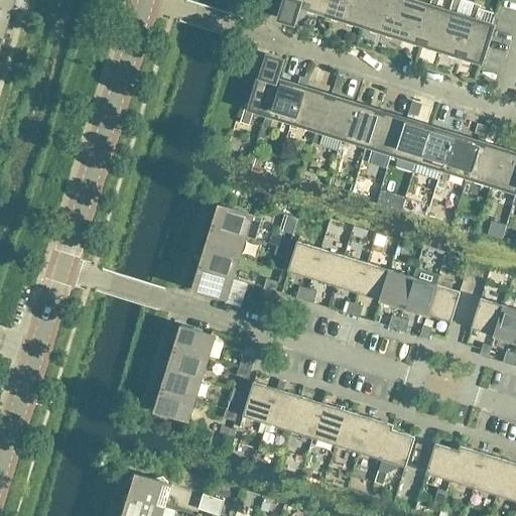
[(0,0),(0,14),(7,16),(11,0),(0,0)]
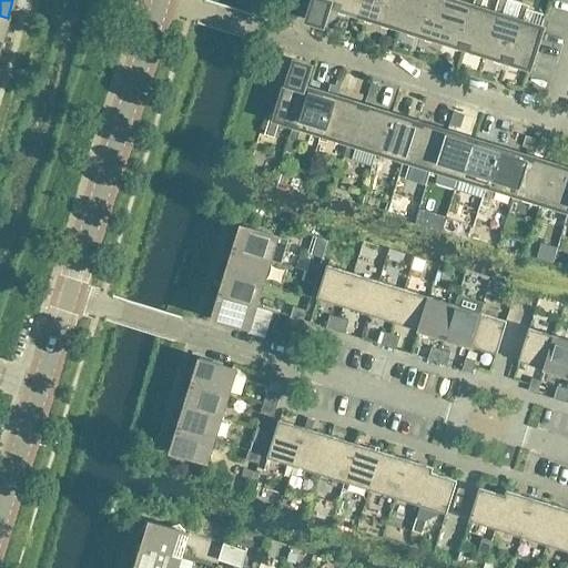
[(335,0),(312,0),(306,20),(323,26),(330,1),(335,3),(335,0)]
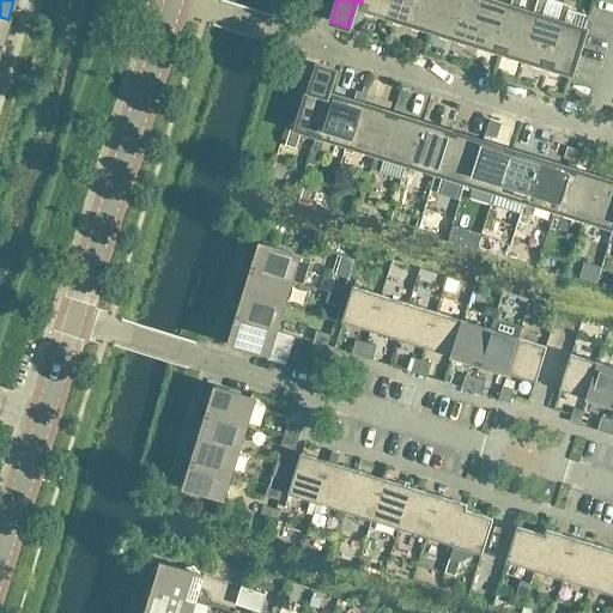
[(388,0),(362,0),(362,4),(368,5),(364,16),(371,18),(372,13),(383,16),(388,0)]
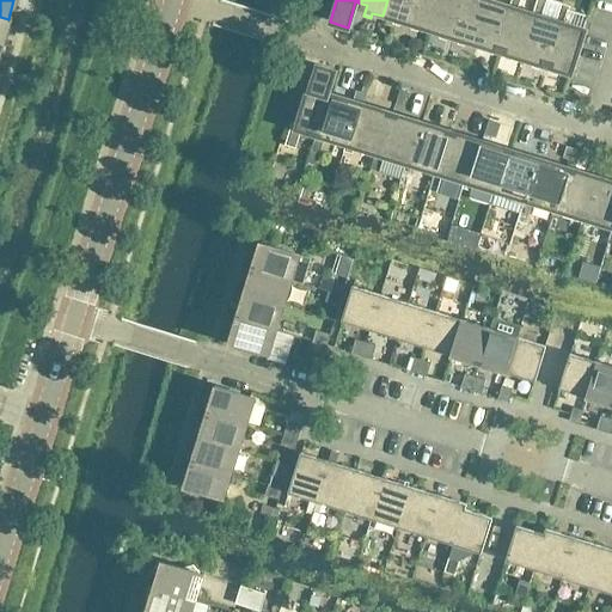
[(412,0),(387,0),(383,16),(393,19),(392,24),(399,26),(401,22),(405,23),(412,0)]
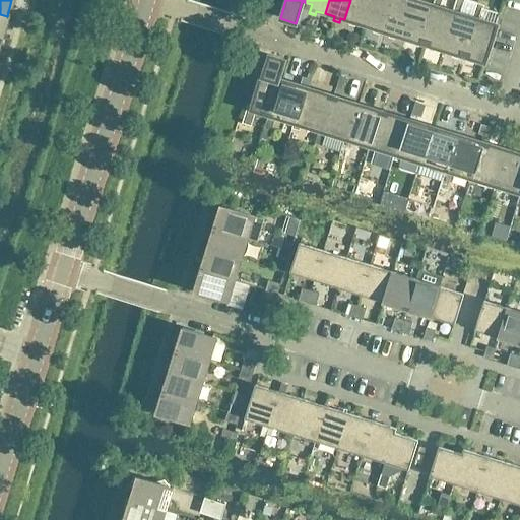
[(373,0),(350,0),(344,19),(349,21),(348,25),(354,27),(355,23),(365,25),(373,0)]
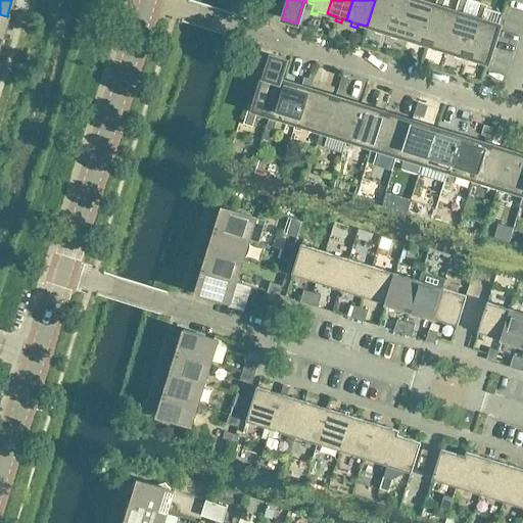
[(375,0),(367,26),(376,29),(374,34),(381,35),(382,31),(386,33),(396,0),(375,0)]
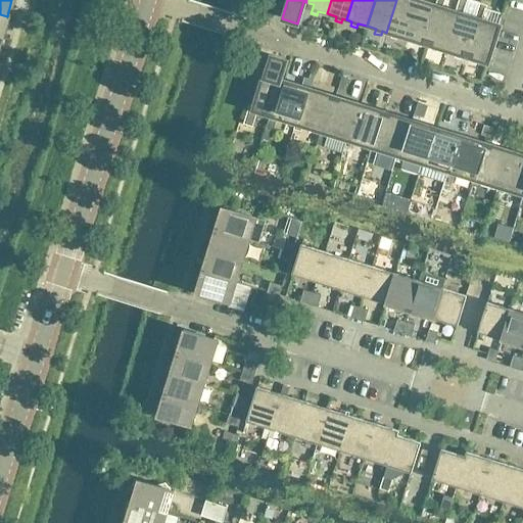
[(419,1),(416,0),(396,0),(386,33),(391,34),(390,38),(396,40),(397,36),(407,39),(419,1)]
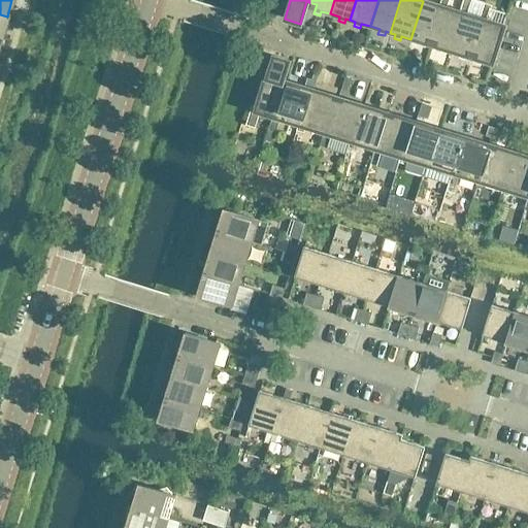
[(442,7),(439,6),(426,2),(426,0),(420,0),(423,1),(410,39),(420,41),(418,46),(425,48),(427,39),(432,40),(442,7)]
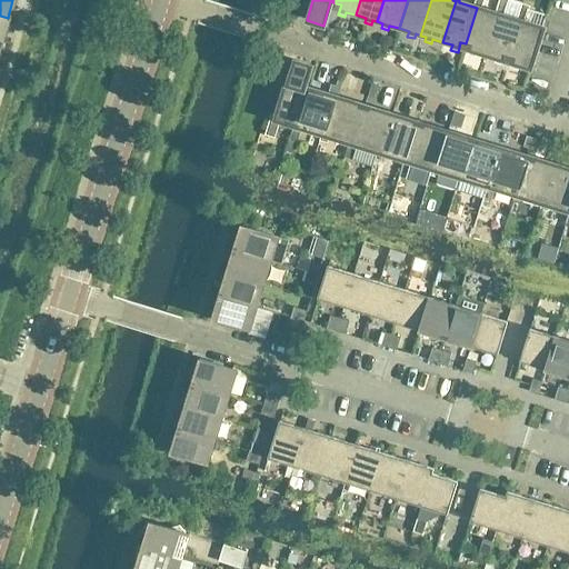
[(499,15),(495,13),(481,9),(483,0),(475,0),(473,7),(477,8),(466,43),(470,45),(468,55),(475,57),(476,52),(486,56),(499,15)]
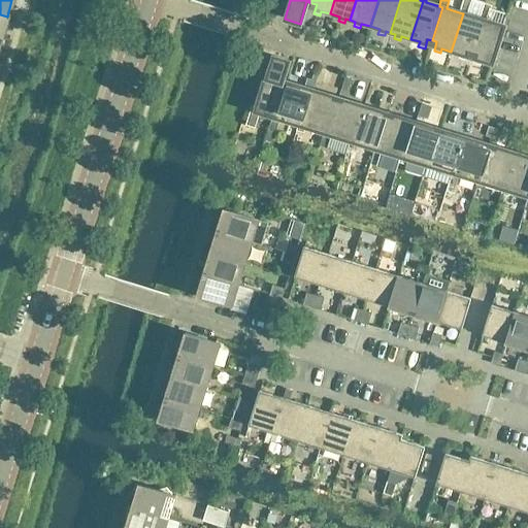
[(483,20),(479,19),(466,14),(470,0),(462,0),(459,12),(463,13),(451,52),(460,54),(458,59),(464,61),(467,52),(472,53),(483,20)]
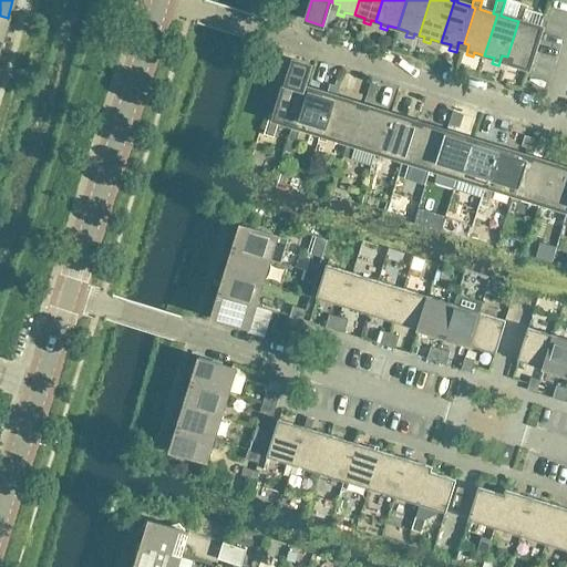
[(518,21),(507,57),(512,59),(509,69),(516,70),(517,65),(526,69),(525,73),(526,73),(540,28),(523,22),(527,6),(519,3),(514,20),(518,21)]
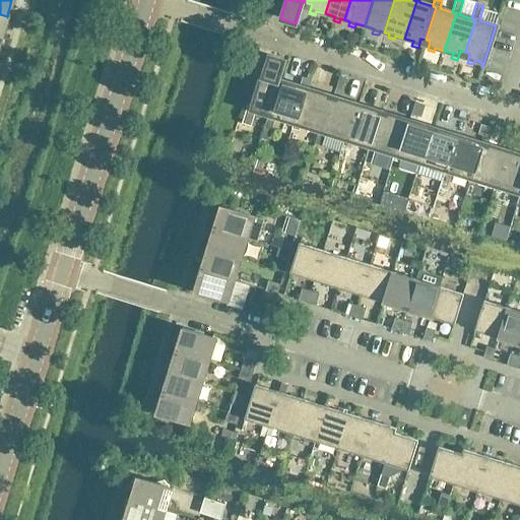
[(271,117),(282,81),(277,79),(283,60),(269,55),(253,107),(247,105),(241,124),(251,126),(255,112),(268,115),(271,117)]
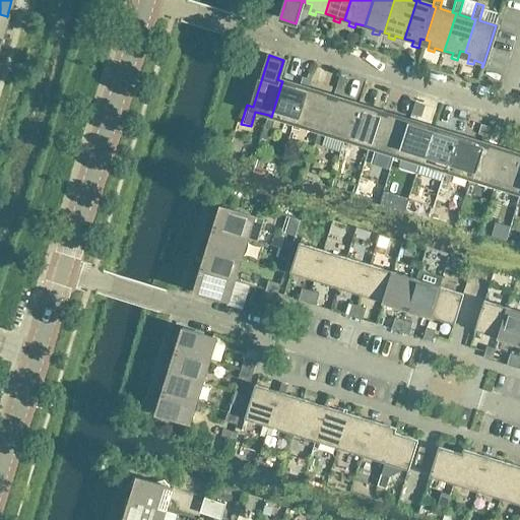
[(297,124),(308,89),(282,81),(271,117),(268,115),(263,129),(271,131),(275,118),(293,123),(297,124)]
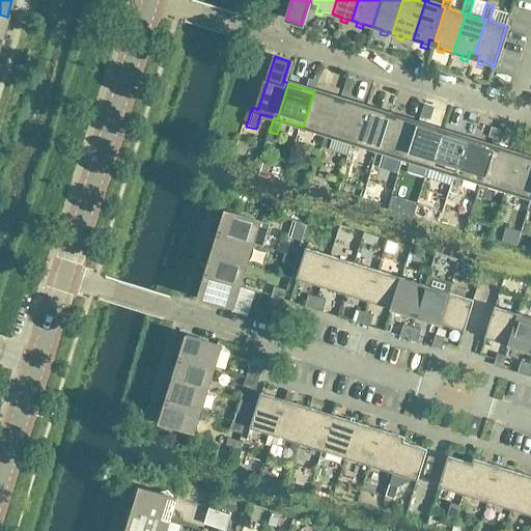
[(329,135),(340,99),(314,91),(303,127),(299,126),(298,132),(305,134),(307,128),(308,129),(325,134),(329,135)]
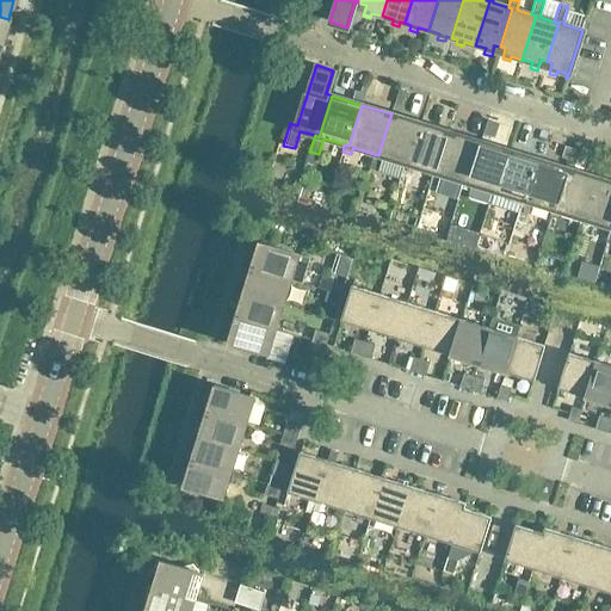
[(408,165),(421,123),(392,113),(378,155),(374,154),(369,168),(377,172),(382,156),(403,162),(408,165)]
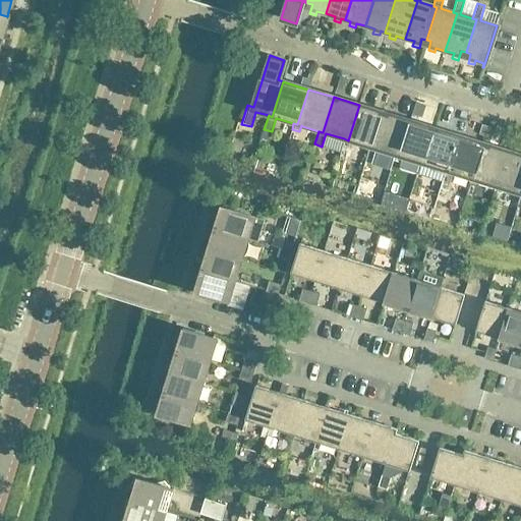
[(373,148),(385,113),(359,105),(348,140),(344,138),(342,145),(349,148),(351,141),(352,141),(369,147),(373,148)]
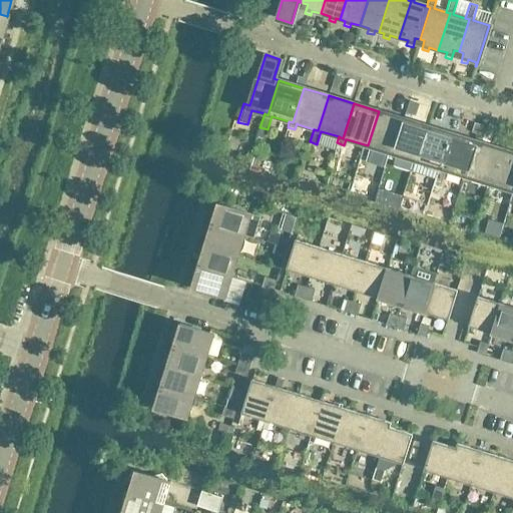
[(392,153),(403,119),(379,111),(368,145),(364,144),(362,150),(369,152),(387,158),(389,152),(392,153)]
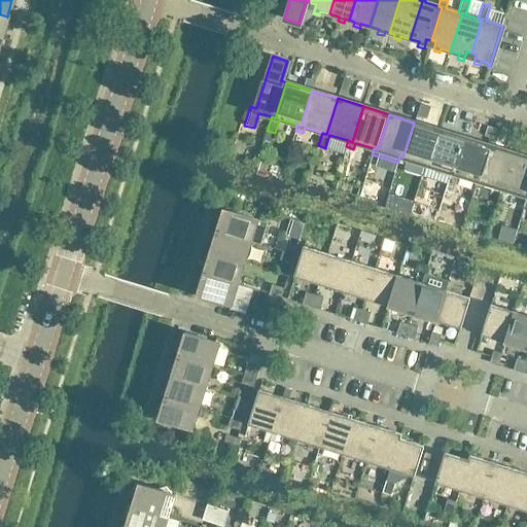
[(428,166),(440,130),(414,123),(402,157),(399,156),(397,163),(405,165),(403,169),(405,172),(418,176),(422,175),(423,171),(425,165),(428,166)]
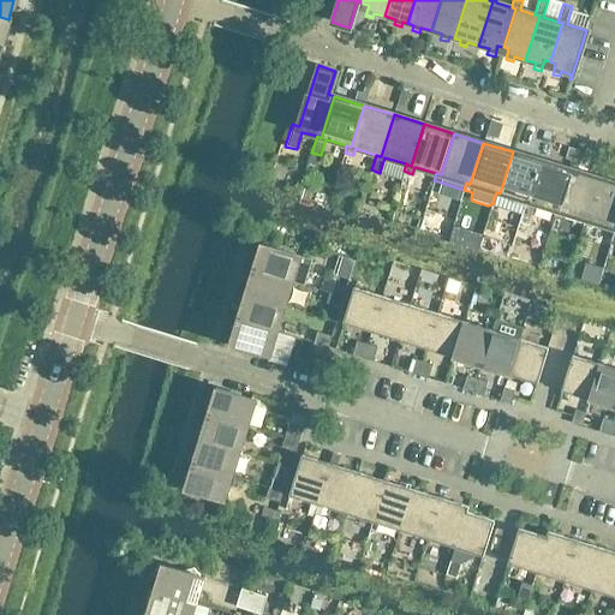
[(530,203),(543,161),(513,151),(500,193),(496,192),(494,199),(502,202),(505,195),(525,201),(530,203)]
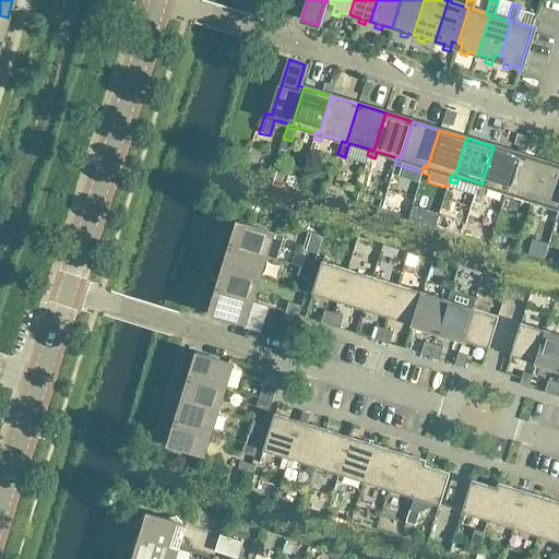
[(509,192),(521,155),(494,146),(482,185),(477,182),(472,203),(482,206),(488,186),(504,191),(509,192)]
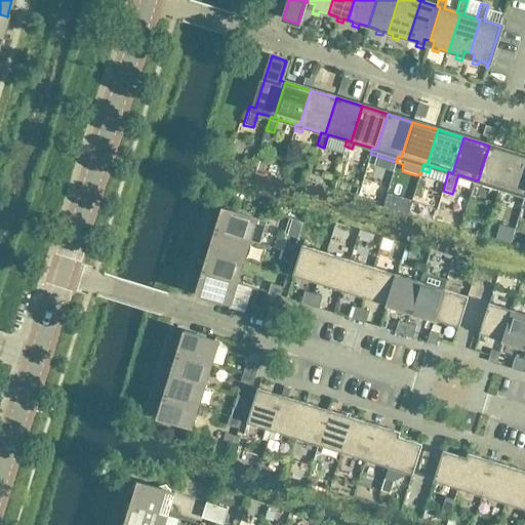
[(502,189),(515,153),(489,146),(478,180),(474,179),(472,186),(479,188),(481,182),(499,188),(502,189)]
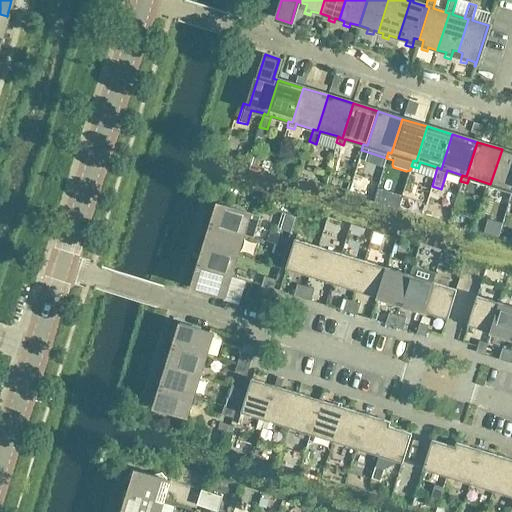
[(511,190),(511,152),(502,149),(490,184),(487,183),(485,189),(491,190),(492,191),(494,185),(511,191),(511,190)]
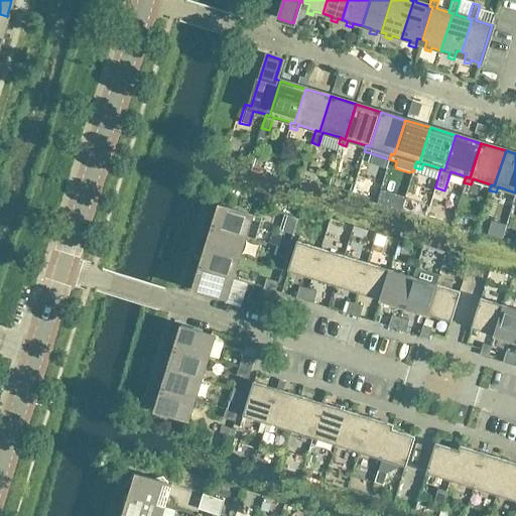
[(212,226),(245,237),(254,240),(261,218),(218,205),(212,226)]
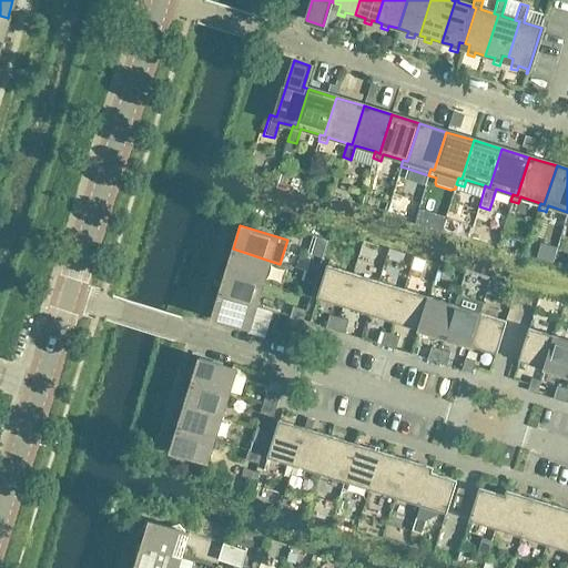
[(263,283),(270,261),(233,249),(225,272),(263,283)]
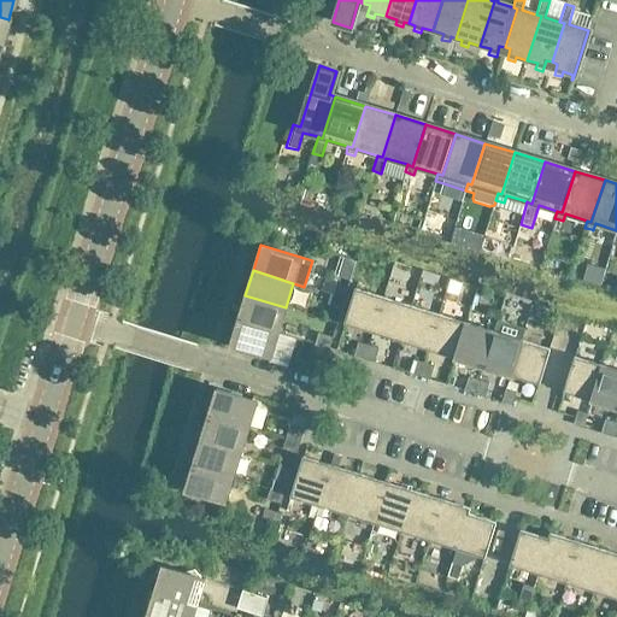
[(450,280),(445,293),(457,297),(460,283),(450,280)]
